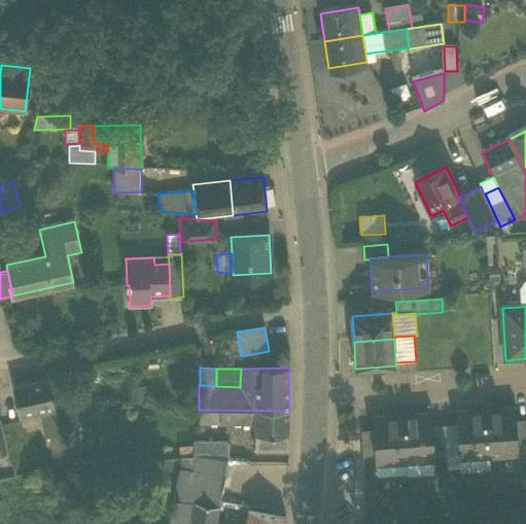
[(13,386),(21,418),(39,414),(56,410),(48,379),(13,386)]
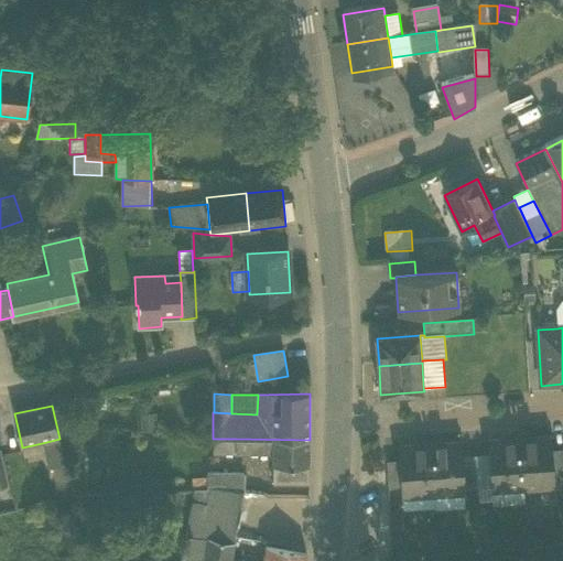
[(158,433),(158,414),(142,414),(142,434),(158,433)]
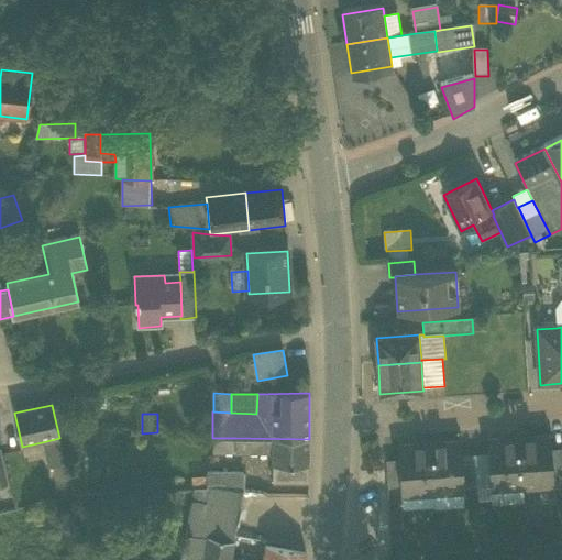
[(52,468),(59,501),(73,498),(65,464),(59,438),(42,442),(47,469),(52,468)]
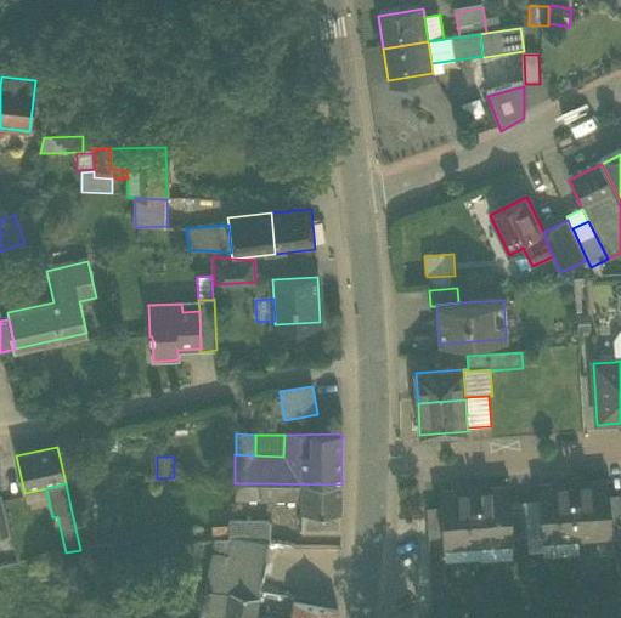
[(249,502),(260,502),(260,483),(249,483),(249,502)]
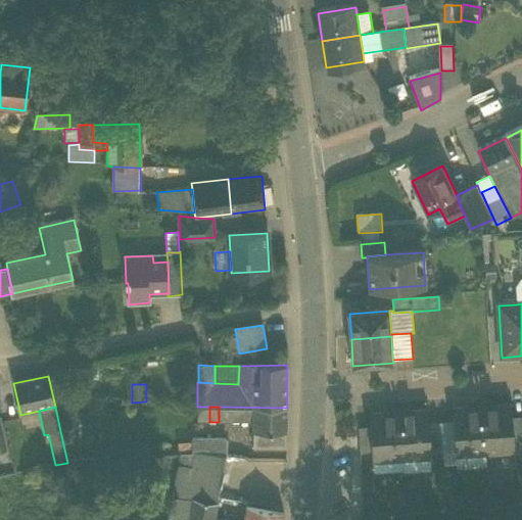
[(253,422),(253,429),(287,431),(287,408),(219,407),(219,422),(253,422)]
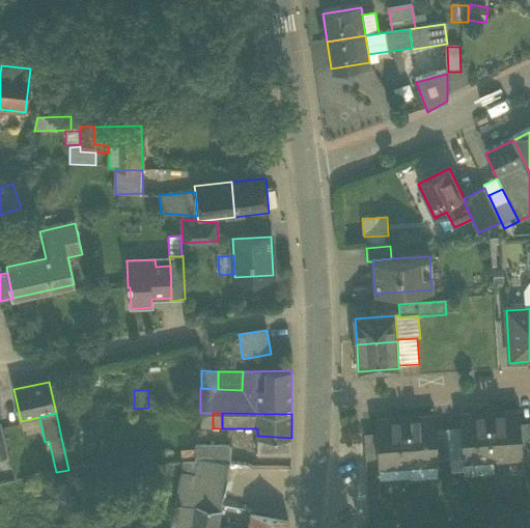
[(520,413),(490,415),(493,457),(523,455),(523,450),(521,425),(520,413)]
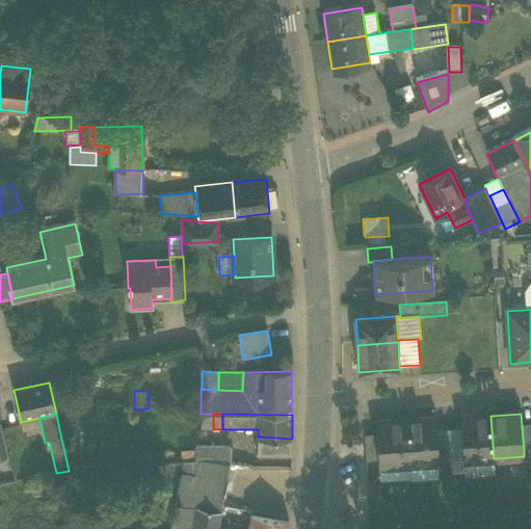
[(465,460),(494,458),(490,416),(460,418),(461,430),(463,455),(465,460)]
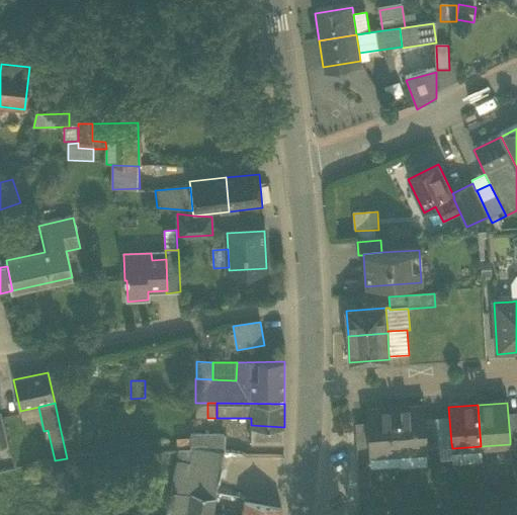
[(424,409),(396,411),(399,454),(427,452),(425,420),(424,409)]
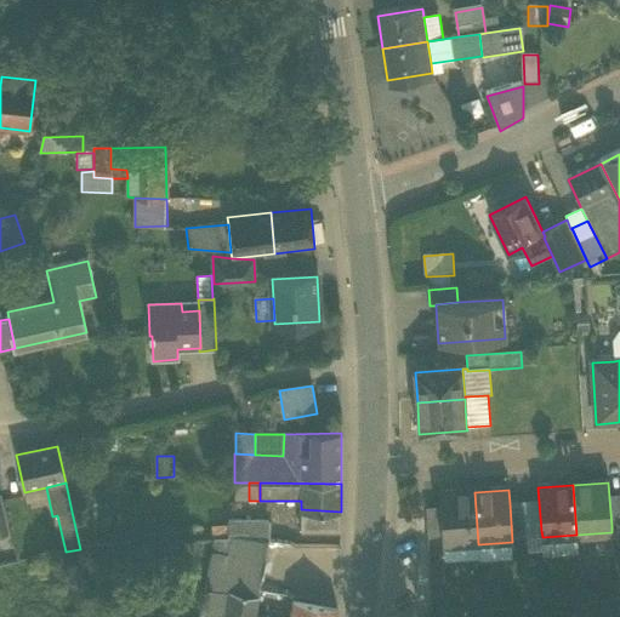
[(444,546),(478,544),(475,492),(441,495),(442,509),(443,540),(444,546)]
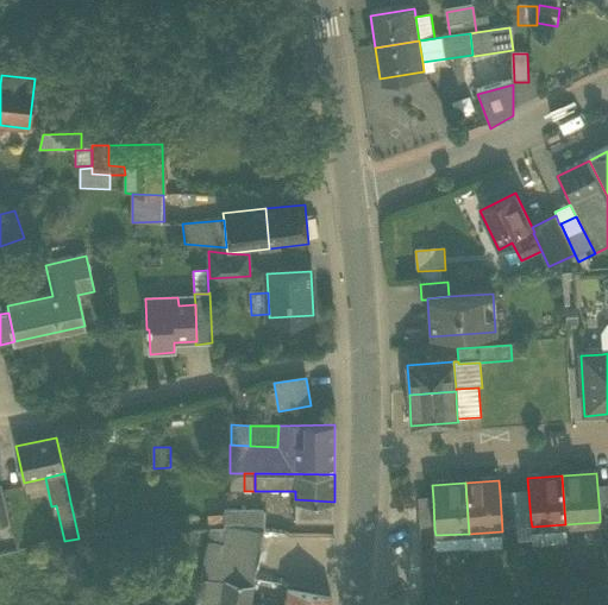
[(600,516),(607,514),(607,486),(597,487),(600,516)]
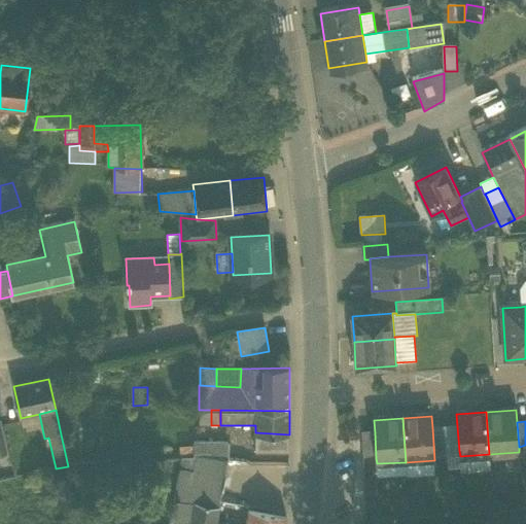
[(447,459),(447,452),(445,426),(432,427),(434,460),(447,459)]
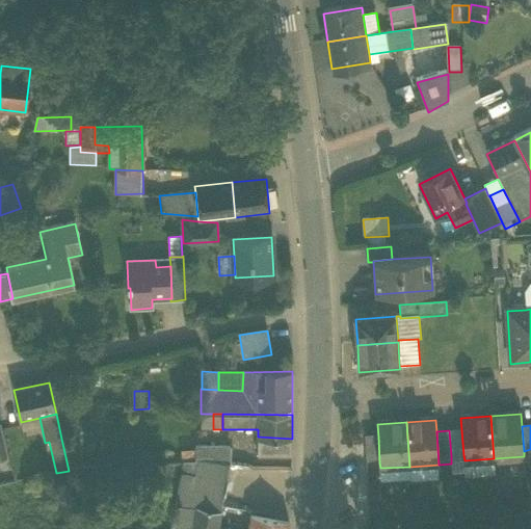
[(461,430),(449,430),(451,456),(463,455),(461,430)]
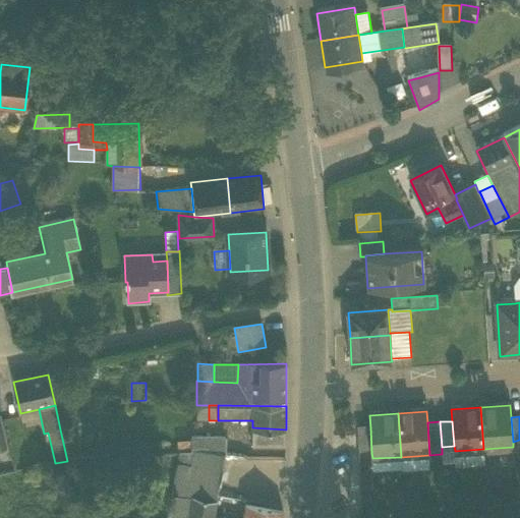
[(286,448),(286,429),(252,427),(252,448),(286,448)]
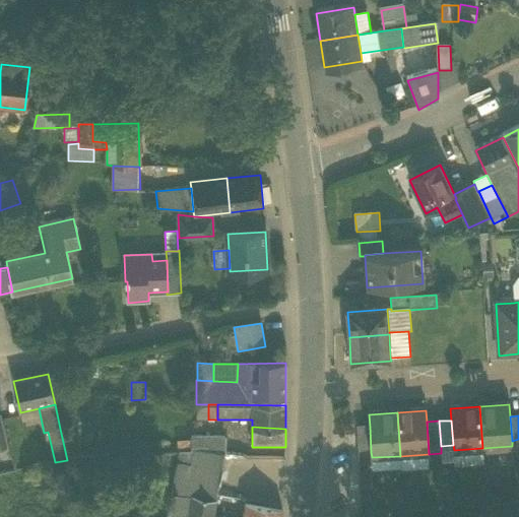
[(357,428),(359,453),(371,452),(370,427),(357,428)]
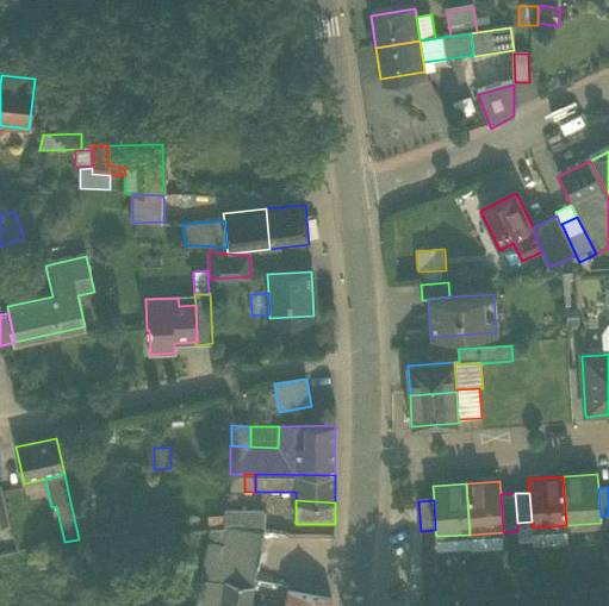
[(266,513),(224,513),(224,529),(240,529),(266,532),(266,513)]
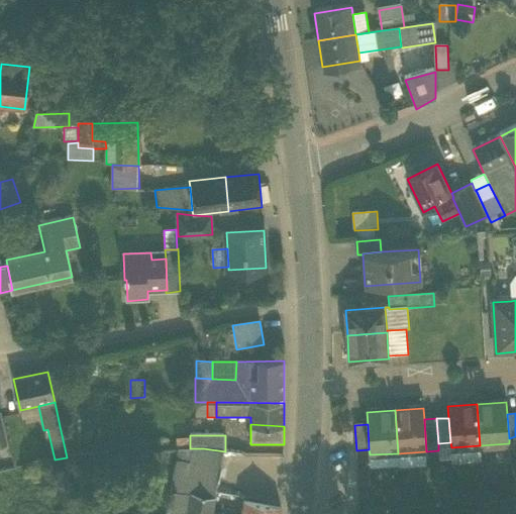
[(450,442),(438,443),(438,450),(439,461),(452,460),(451,447),(450,442)]
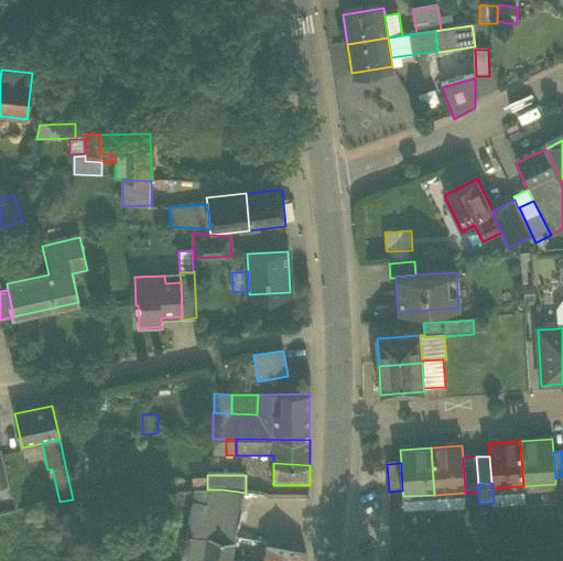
[(523,486),(493,488),(494,503),(494,506),(524,504),(523,486)]
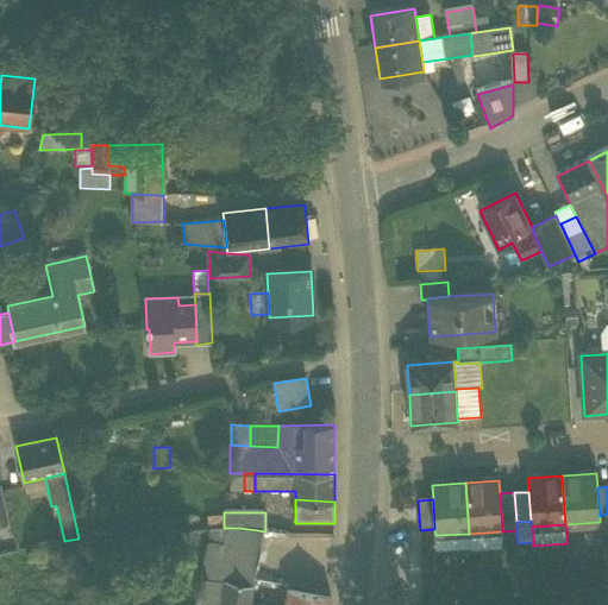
[(200,578),(214,580),(215,573),(227,575),(236,530),(224,529),(210,530),(200,578)]
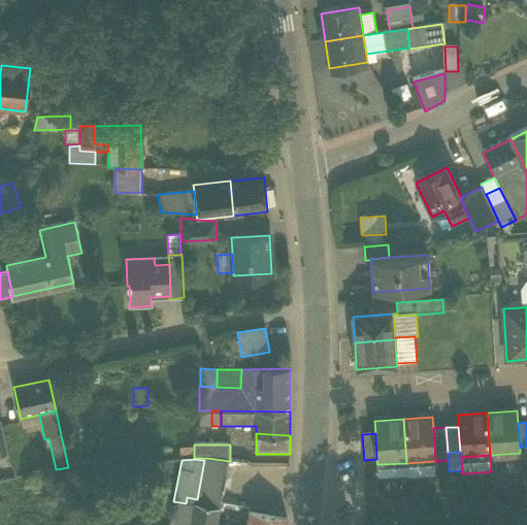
[(217,524),(222,494),(219,494),(224,464),(204,460),(197,499),(187,497),(186,503),(183,517),(194,519),(193,524),(217,524)]
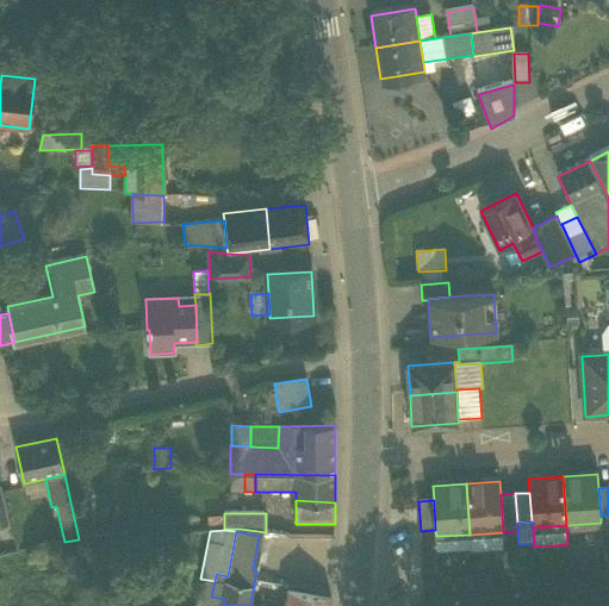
[(470,535),(471,550),(504,548),(503,532),(470,535)]
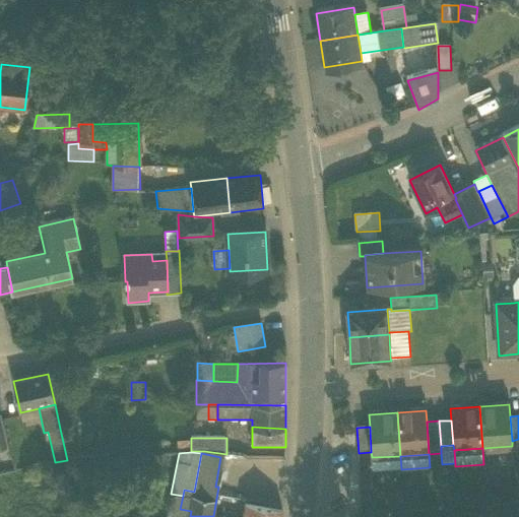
[(401,469),(400,456),(372,457),(372,471),(401,469)]
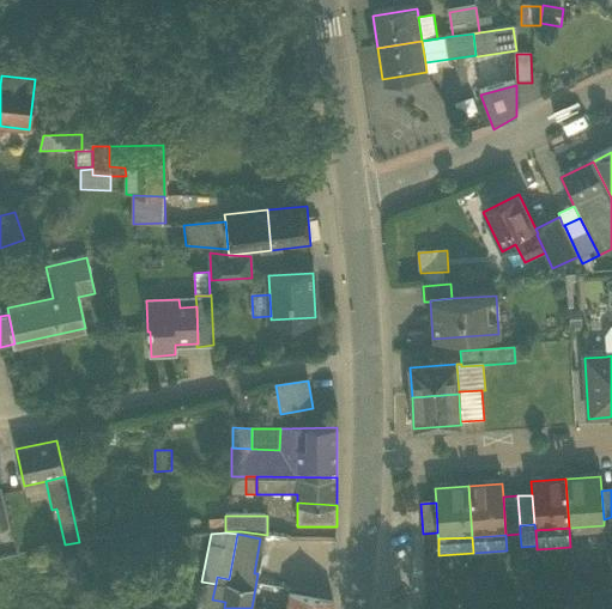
[(436,554),(424,555),(425,579),(438,578),(436,554)]
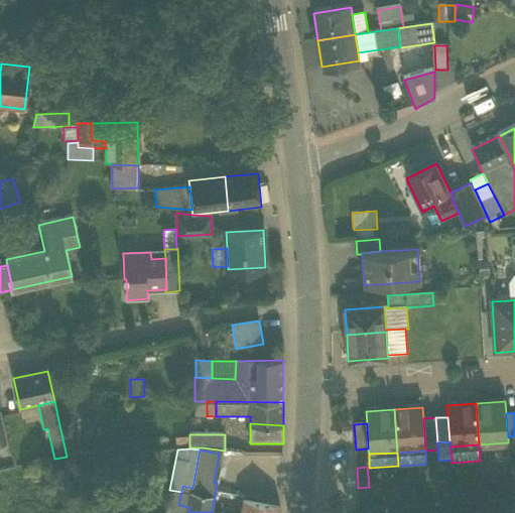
[(181,492),(169,490),(165,512),(188,512),(189,507),(178,505),(181,492)]
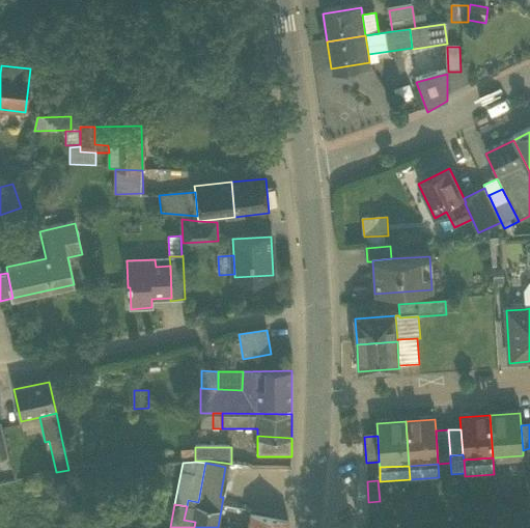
[(287,527),(288,521),(251,515),(249,527),(287,527)]
